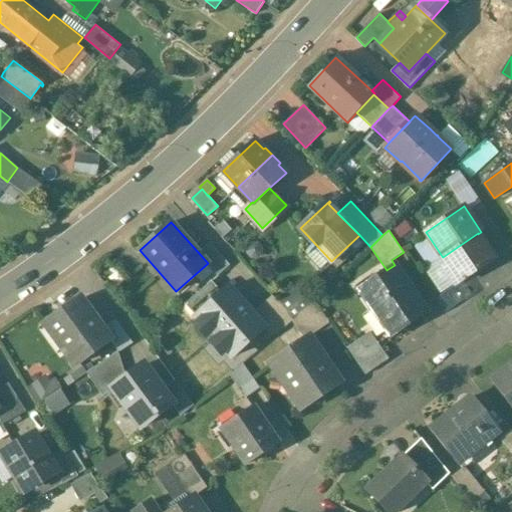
[(478,234),(478,233),(443,257),(442,256),(439,259),(456,284),(494,258),(478,234)]
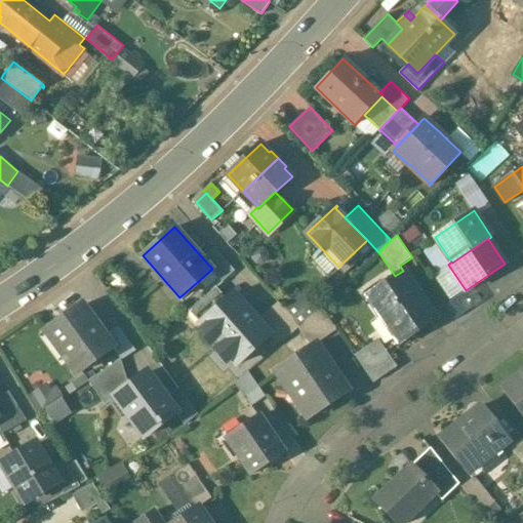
[(215,247),(203,258),(212,269),(223,281),(224,281),(235,270),(215,247)]
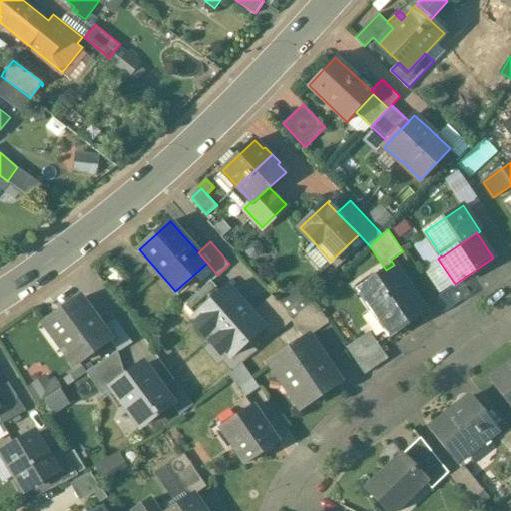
[(386,270),(359,289),(390,335),(426,311),(395,265),(394,265),(386,270)]
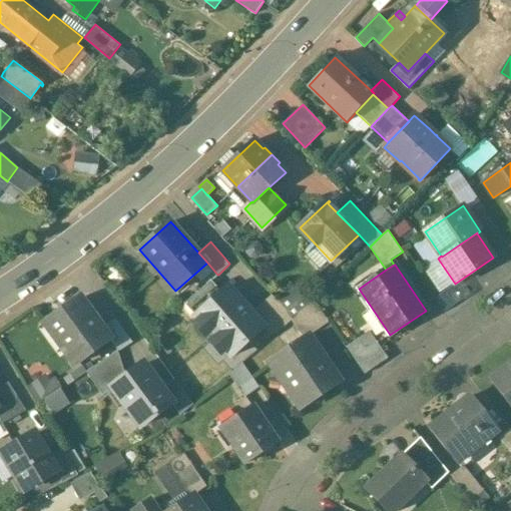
[(217,275),(184,303),(195,316),(222,292),(212,281),(218,276),(218,275),(217,275)]
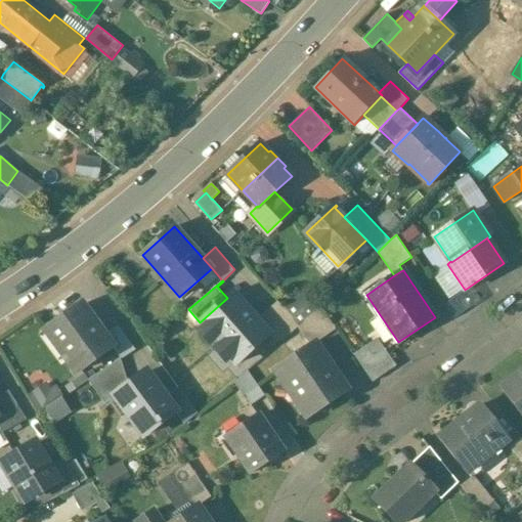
[(227,298),(200,322),(236,363),(269,335),(270,334),(257,319),(233,293),(227,298)]
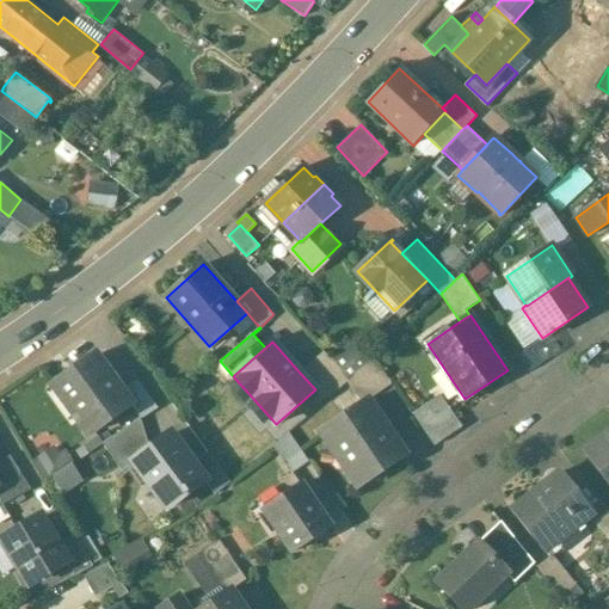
[(350,380),(325,350),(300,373),(315,389),(314,391),(324,401),(348,381),(350,380)]
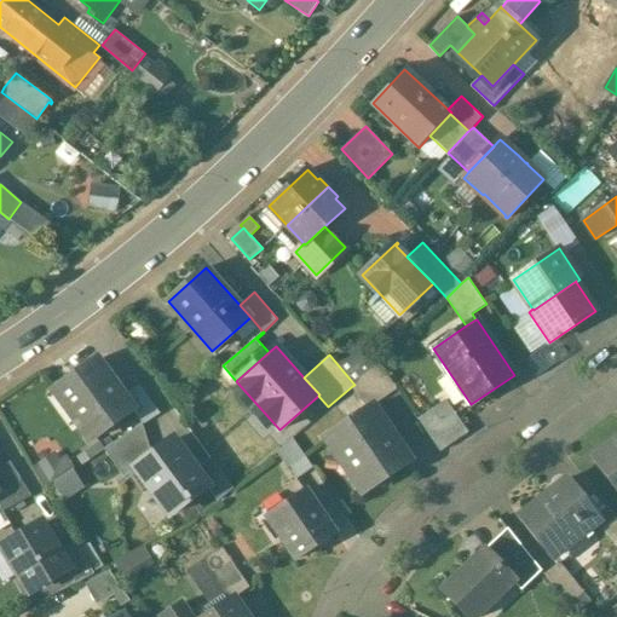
[(125,395),(98,359),(61,386),(81,415),(75,420),(91,440),(133,409),(134,408),(125,395)]
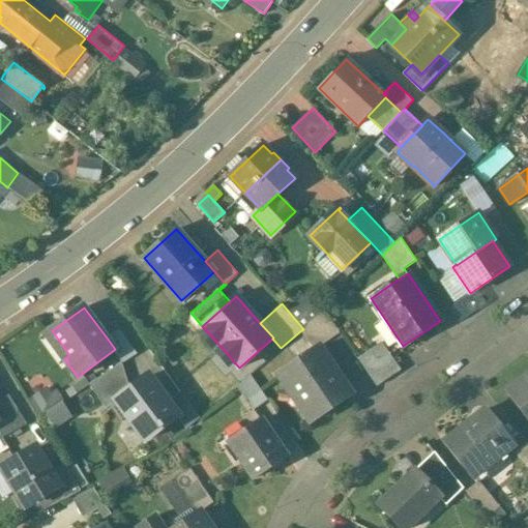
[(303,329),(301,330),(315,350),(320,346),(341,332),(325,311),(303,329)]
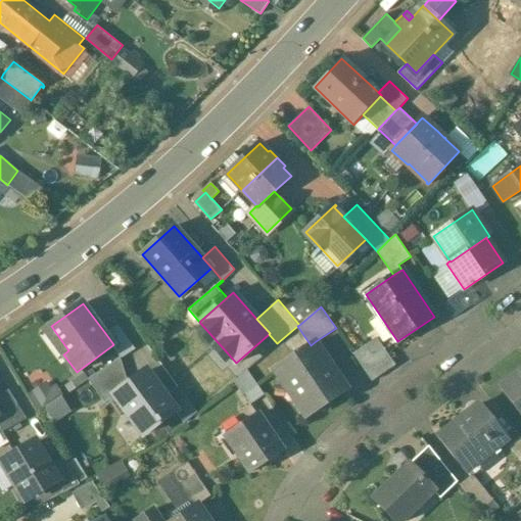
[(136,348),(117,324),(105,333),(113,344),(112,345),(122,358),(136,348)]
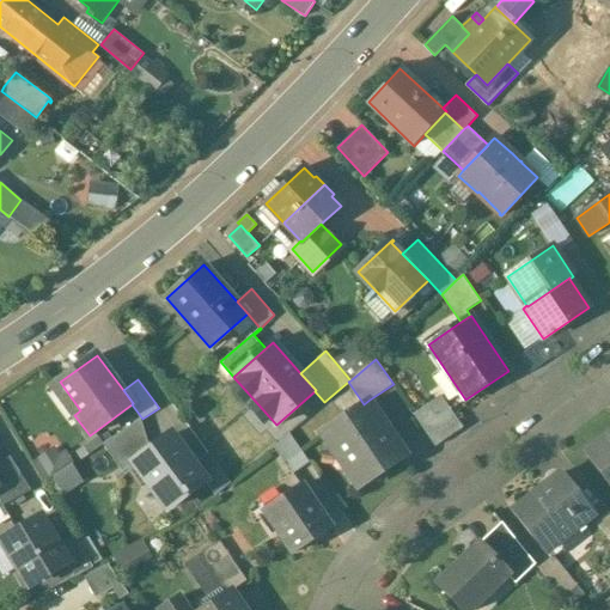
[(443,391),(415,410),(437,443),(465,424),(443,391)]
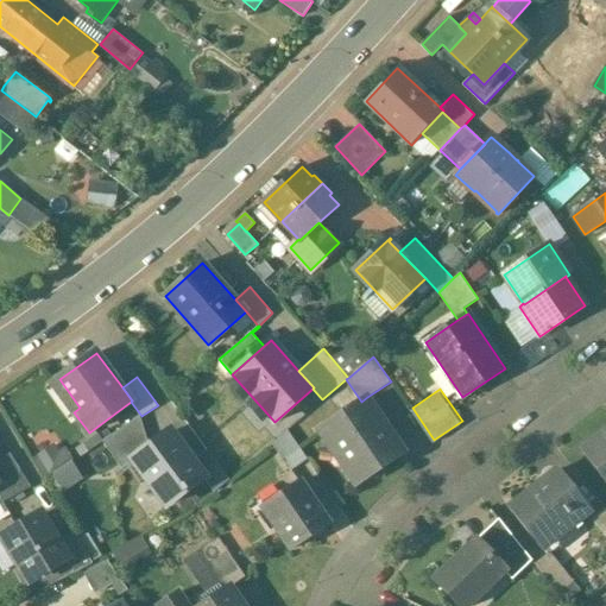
[(361,402),(319,429),(321,431),(323,430),(336,450),(342,447),(363,477),(354,483),(355,484),(404,453),(402,450),(401,452),(366,401),(368,399),(367,397),(361,402)]
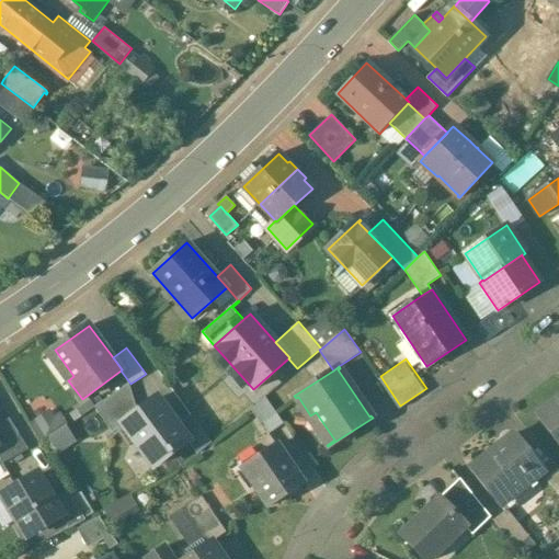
[(284,423),(265,396),(251,409),(269,434),(284,423)]
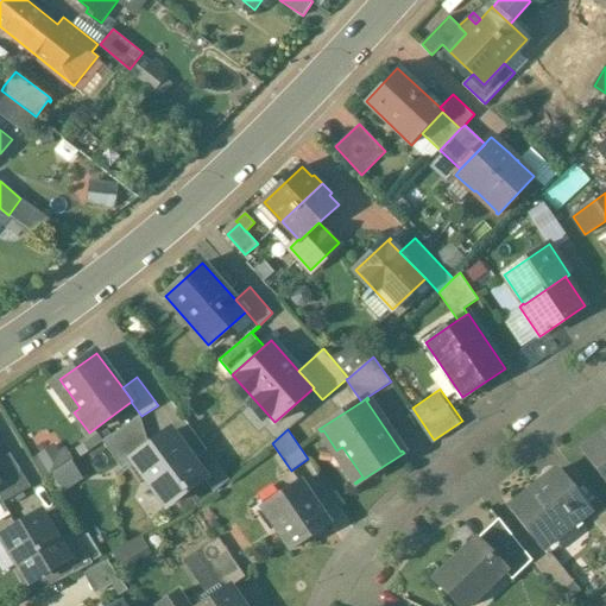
[(171,431),(133,459),(166,505),(188,490),(187,488),(202,478),(203,479),(204,478),(206,478),(193,460),(171,431)]
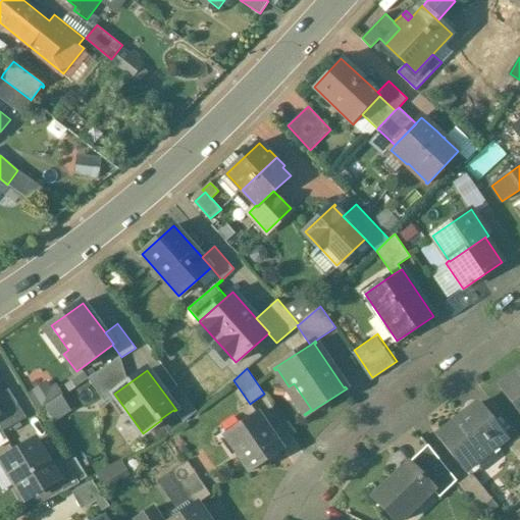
[(519,370),(500,386),(519,412),(519,370)]
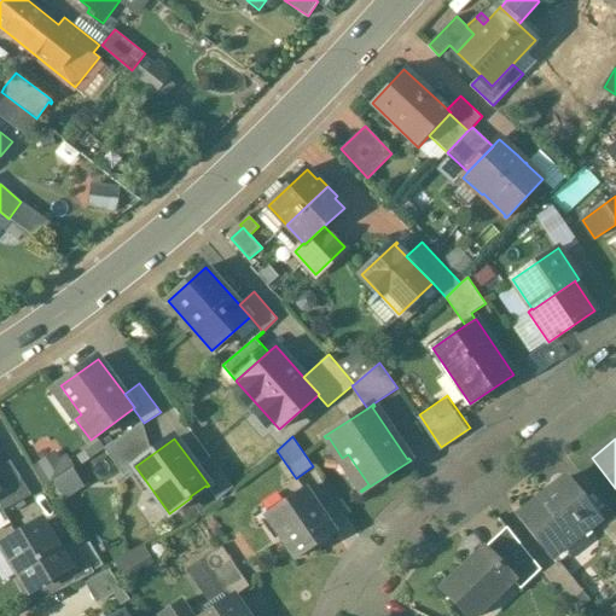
[(63,446),(41,457),(64,497),(86,484),(63,446)]
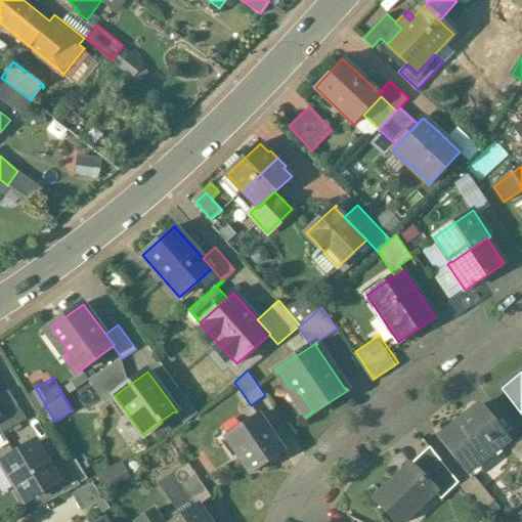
[(198,412),(179,387),(166,396),(177,411),(176,411),(185,424),(198,412)]
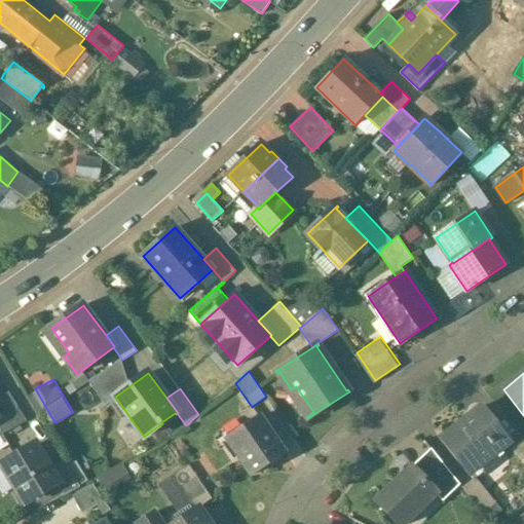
[(27,421),(9,391),(0,397),(0,428),(3,434),(27,421)]
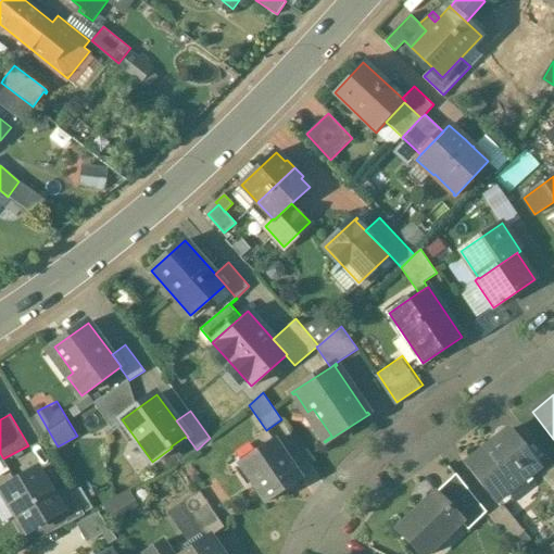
[(511,428),(466,464),(496,501),(512,489),(512,487),(524,477),(525,478),(540,466),(511,428)]
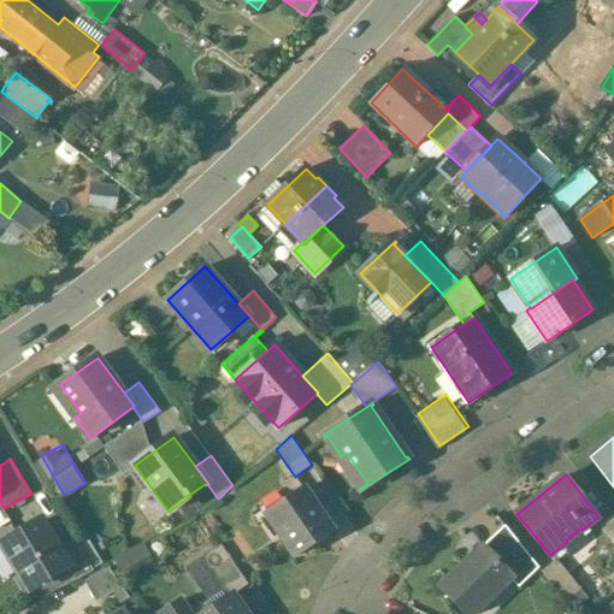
[(305,488),(284,501),(285,503),(267,515),(295,556),(334,531),(305,488)]
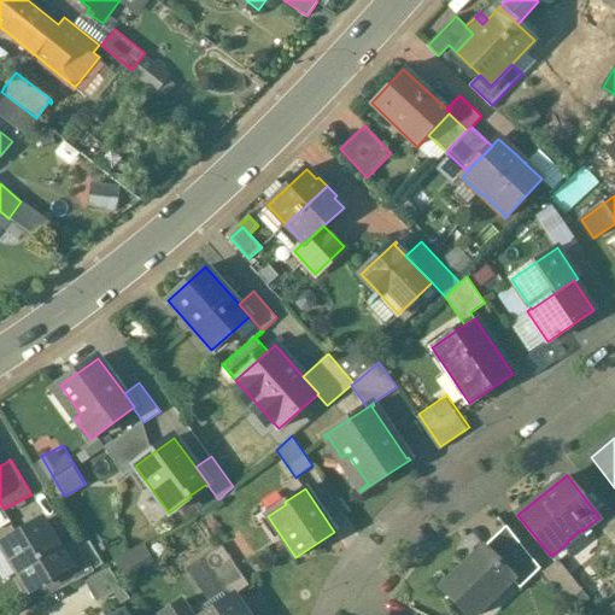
[(614,516),(601,526),(614,543),(614,516)]
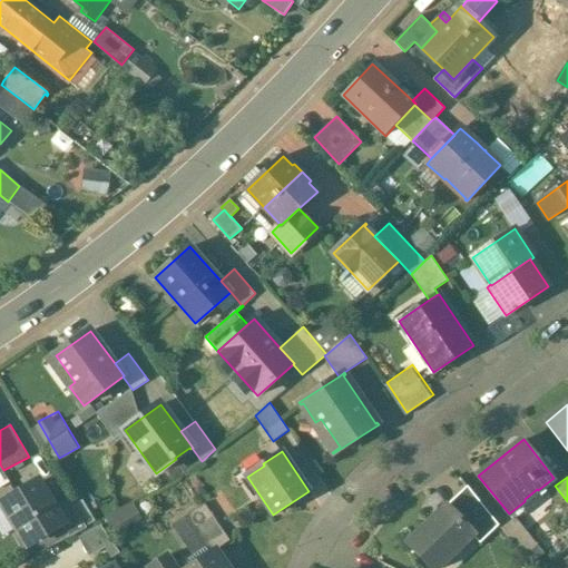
[(39,481),(2,502),(28,545),(64,524),(65,524),(55,508),(39,481)]
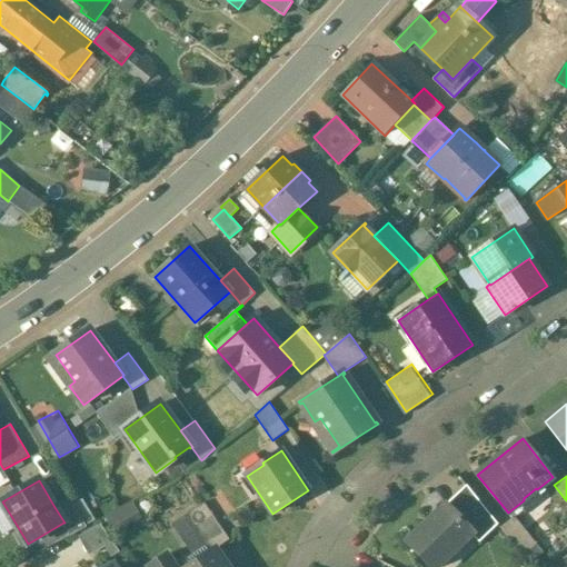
[(499,524),(470,488),(457,500),(468,511),(460,519),(474,534),(473,535),(480,543),(499,524)]
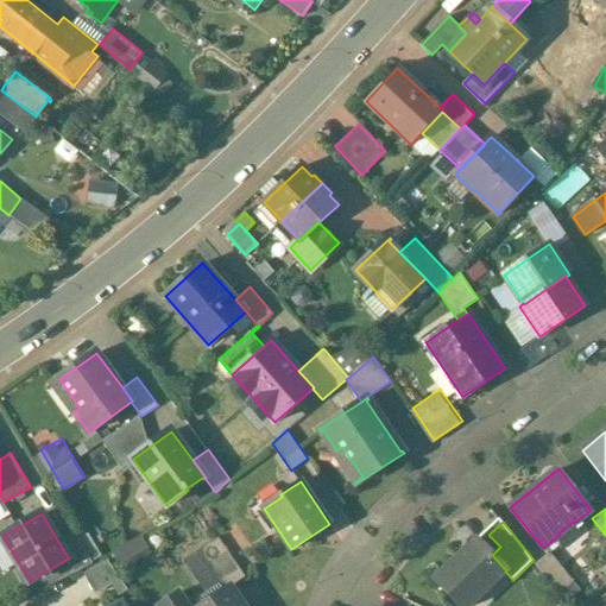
[(94,563),(75,532),(58,542),(69,559),(68,559),(76,573),(94,563)]
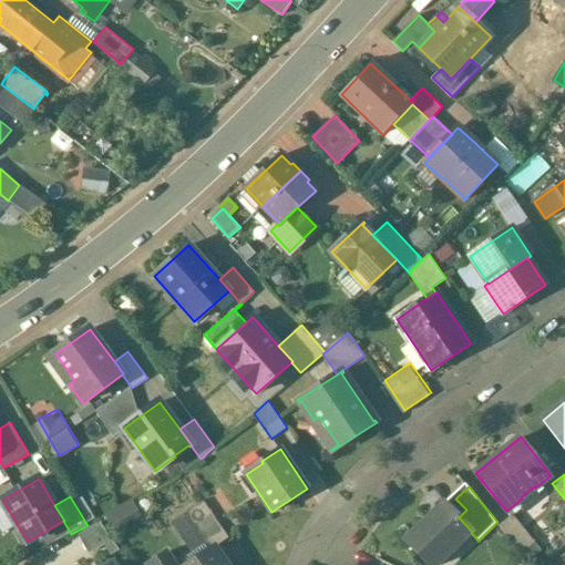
[(455,499),(433,520),(430,516),(422,524),(421,524),(406,538),(430,564),(435,564),(471,533),(472,532),(459,517),(466,510),(455,499)]
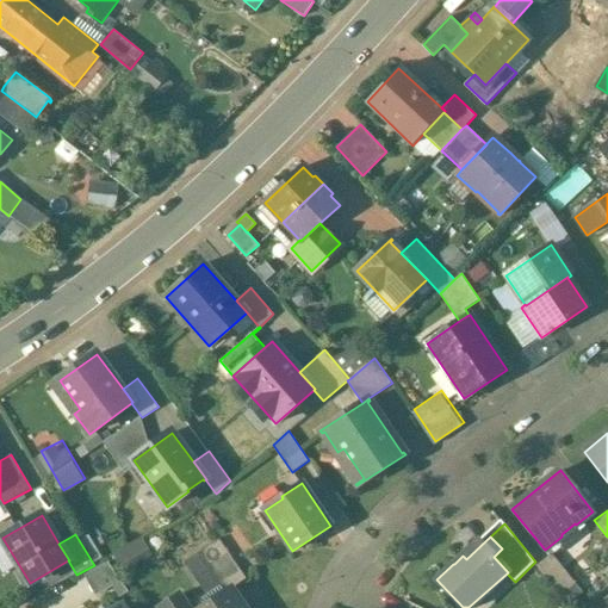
[(121,566),(153,557),(147,538),(115,547),(121,566)]
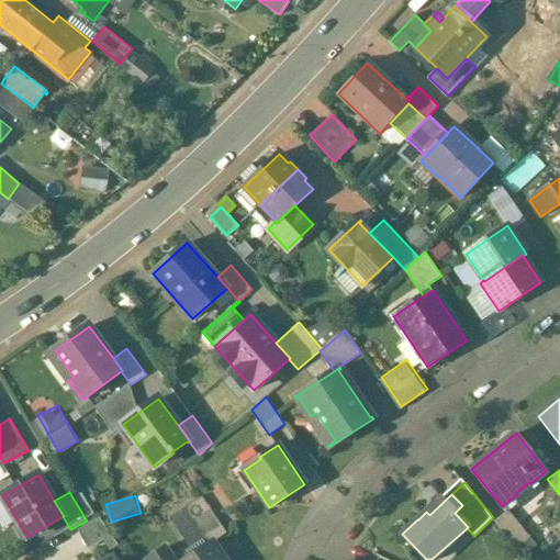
[(224,527),(202,495),(189,505),(211,537),(224,527)]
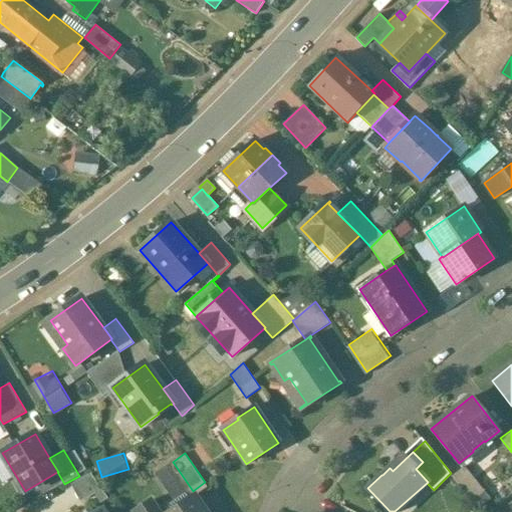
[(465,466),(453,476),(473,501),(485,491),(465,466)]
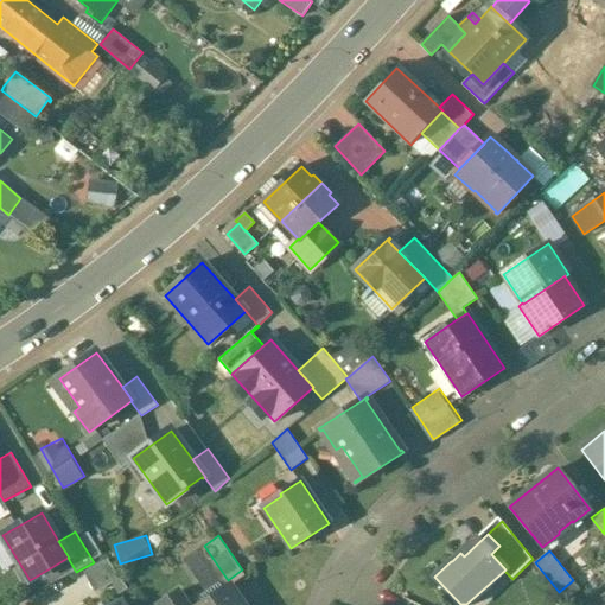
[(108,559),(86,572),(96,592),(113,583),(121,578),(108,559)]
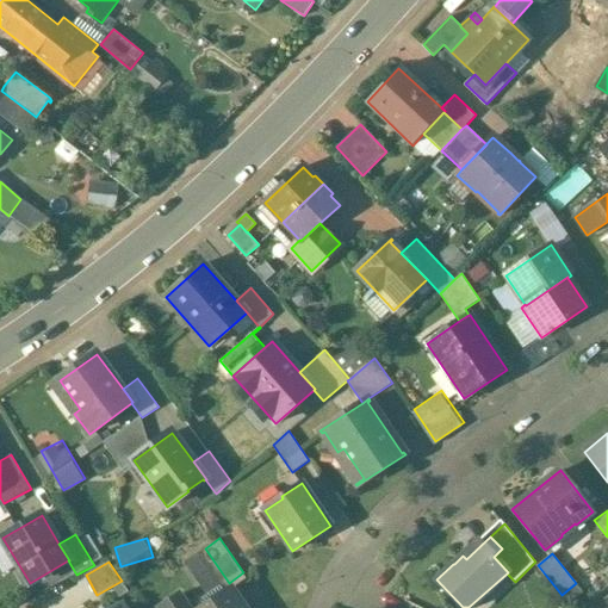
[(129,591),(122,581),(113,585),(119,596),(129,591)]
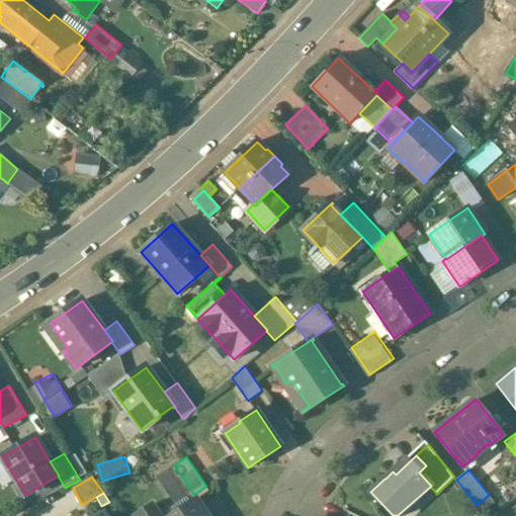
[(206,515),(196,500),(171,515),(206,515)]
